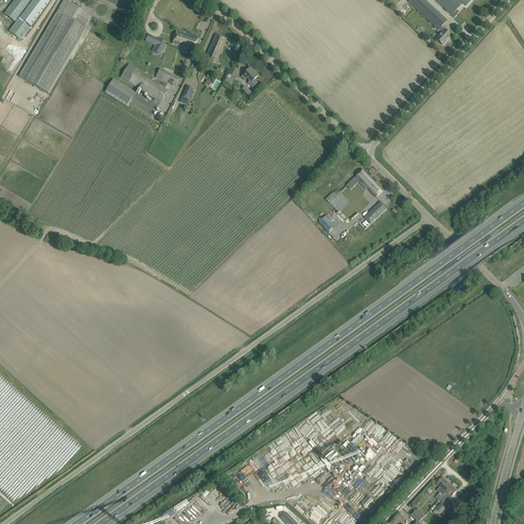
[(0,0),(0,3),(2,0),(15,0),(5,14),(14,22),(15,22),(16,23),(9,32),(20,40),(30,28),(19,20),(20,19),(31,27),(50,0),(0,0)]
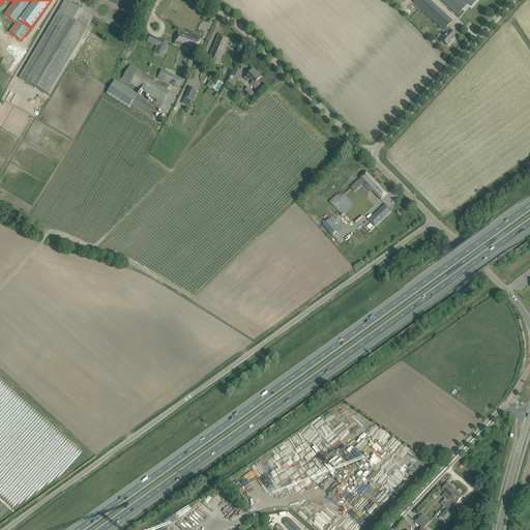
[(50,95),(88,30),(87,30),(93,19),(79,9),(80,8),(64,0),(19,78),(50,95)]
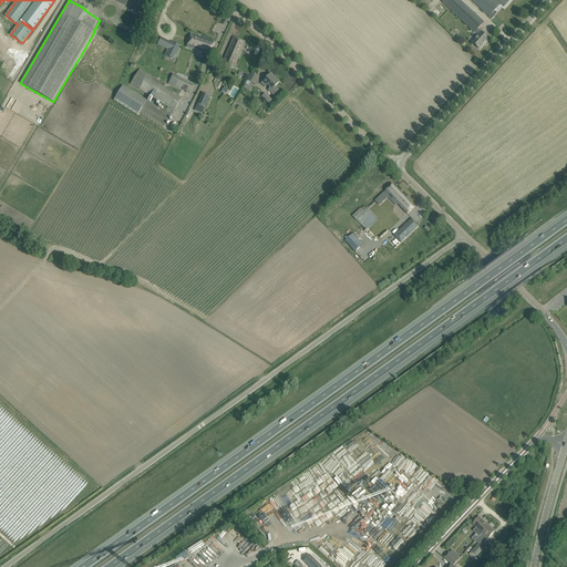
[(132,0),(129,11),(142,17),(148,0),(132,0)]
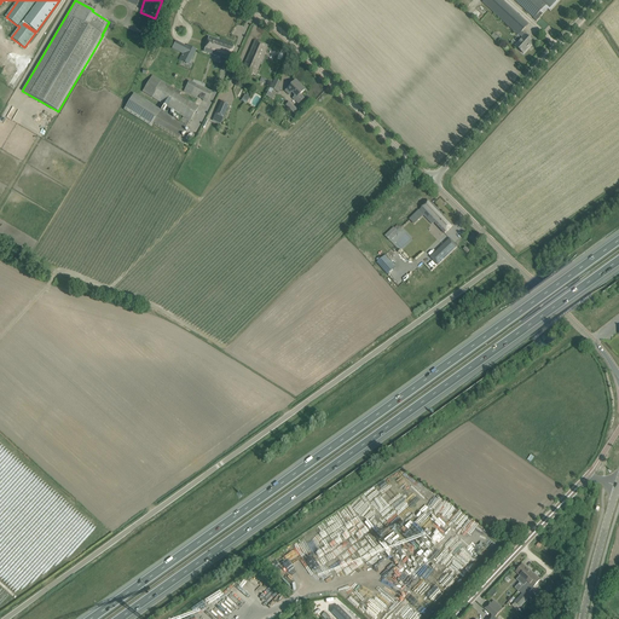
[(484,0),(482,3),(519,35),(522,39),(515,46),(524,55),(533,42),(522,33),(528,24),(525,21),(502,0),(484,0)]
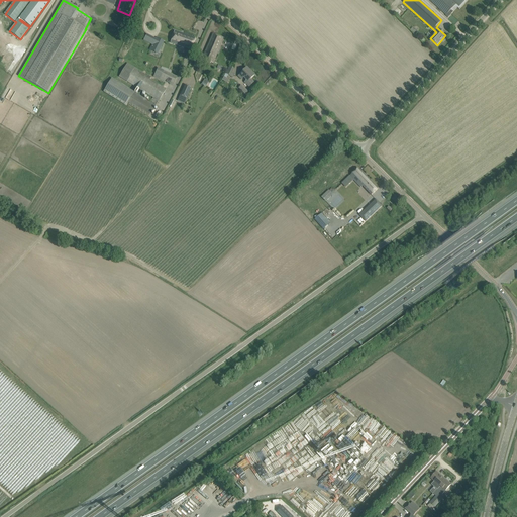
[(457,8),(459,10),(468,0),(429,0),(446,15),(445,16),(447,18),(457,8)]
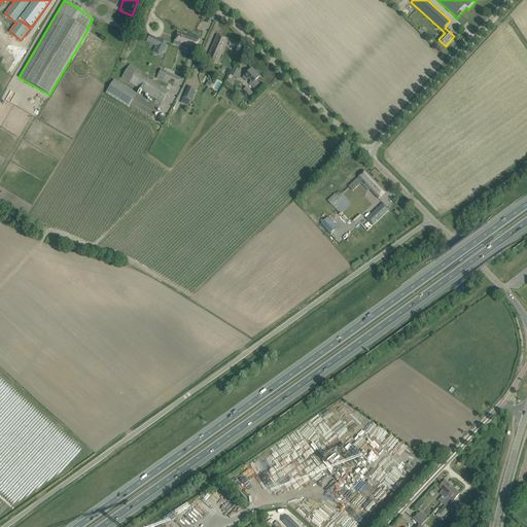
[(109,34),(112,29),(104,24),(101,28),(109,34)]
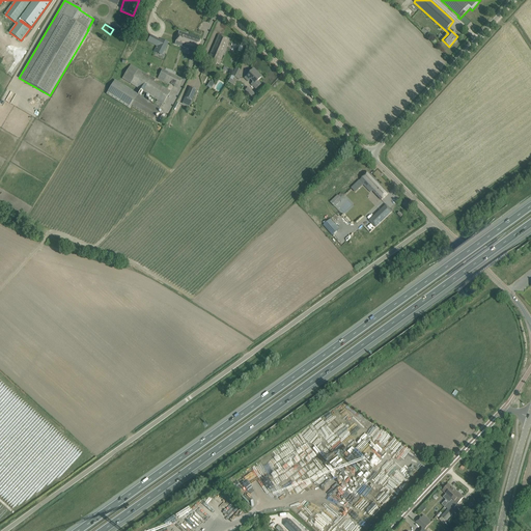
[(199,45),(200,39),(179,32),(174,45),(190,50),(190,49),(196,51),(199,45)]
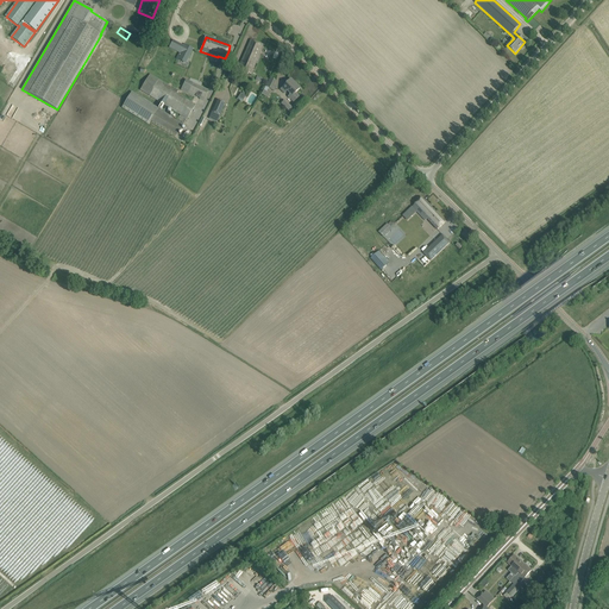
[(250,41),(249,45),(238,70),(251,75),(263,45),(250,41)]
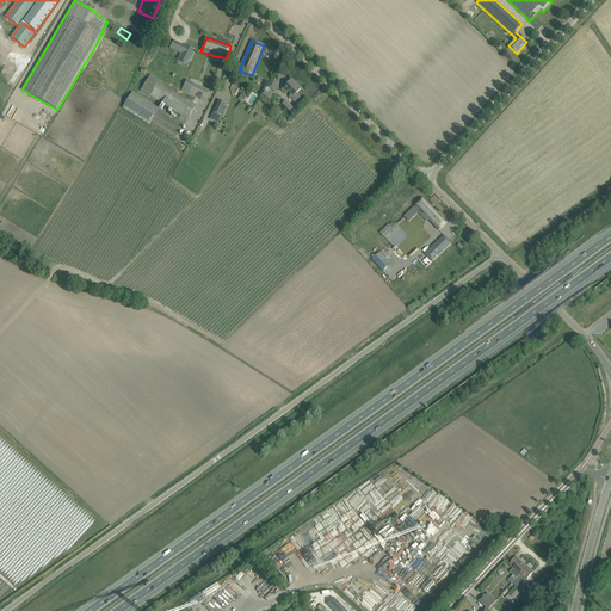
[(184,47),(181,51),(190,55),(193,49),(185,45),(184,47)]
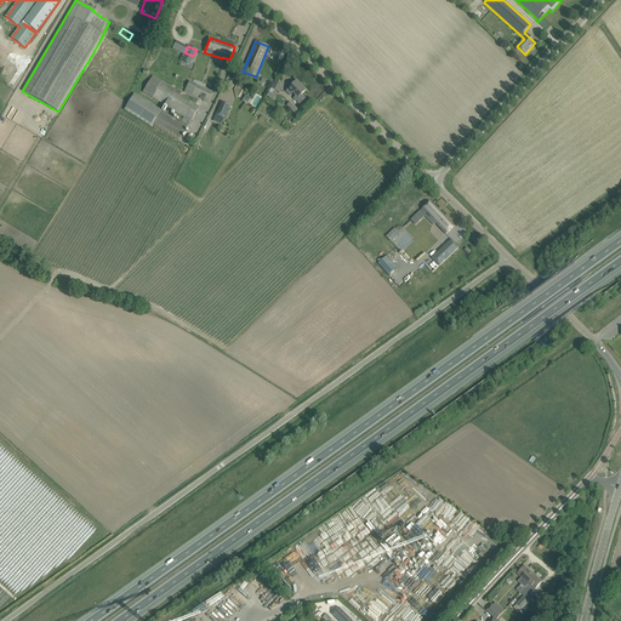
[(191,121),(199,107),(181,95),(182,93),(177,90),(176,91),(153,77),(143,92),(165,106),(161,110),(135,93),(124,110),(151,127),(153,124),(178,141),(187,127),(191,121)]
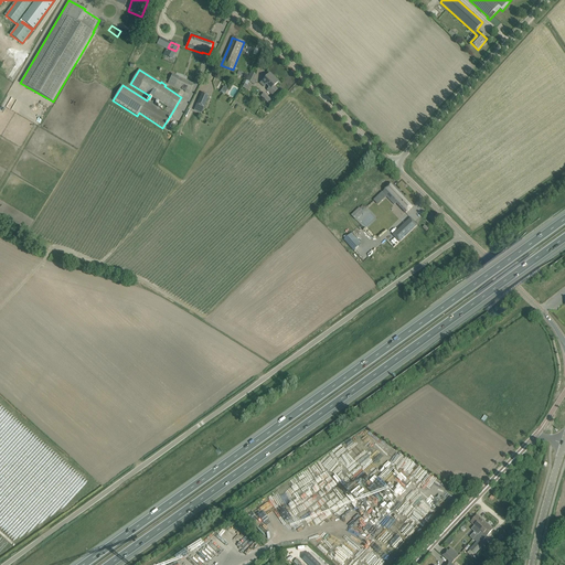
[(256,75),(251,73),(246,81),(249,83),(252,84),(256,75)]
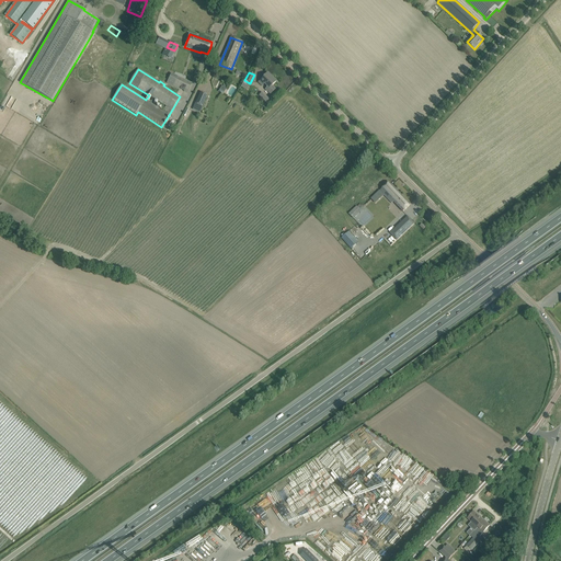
[(171,73),(167,83),(173,87),(187,93),(193,83),(178,77),(171,73)]
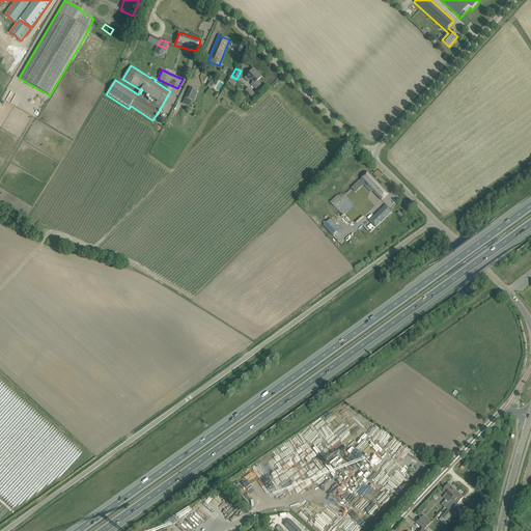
[(248,82),(250,79),(253,82),(251,85),(255,89),(260,84),(257,81),(261,77),(258,74),(257,75),(253,71),(253,70),(245,78),(248,82)]
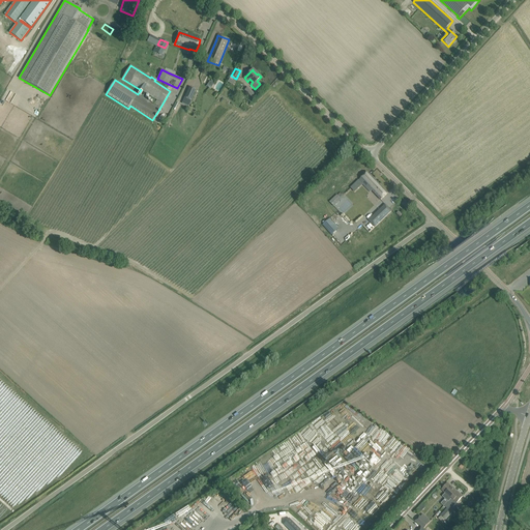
[(196,90),(189,87),(182,104),(188,106),(196,90)]
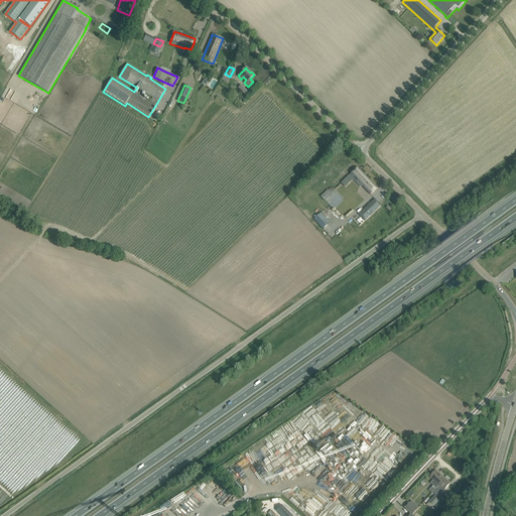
[(358,167),(350,175),(360,187),(362,185),(371,195),(378,188),(367,176),(366,177),(364,175),(365,175),(358,167)]
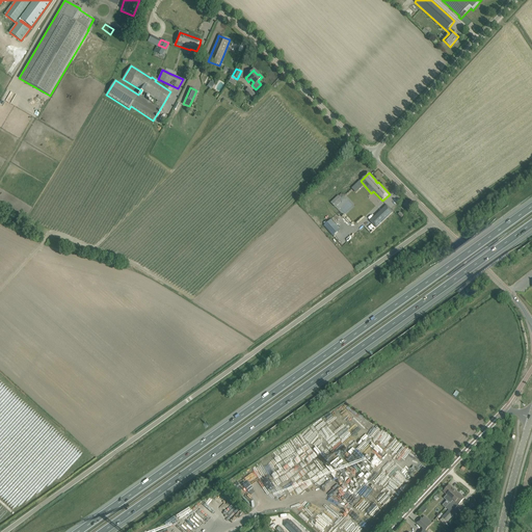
[(376,229),(393,212),(387,206),(370,221),(376,229)]
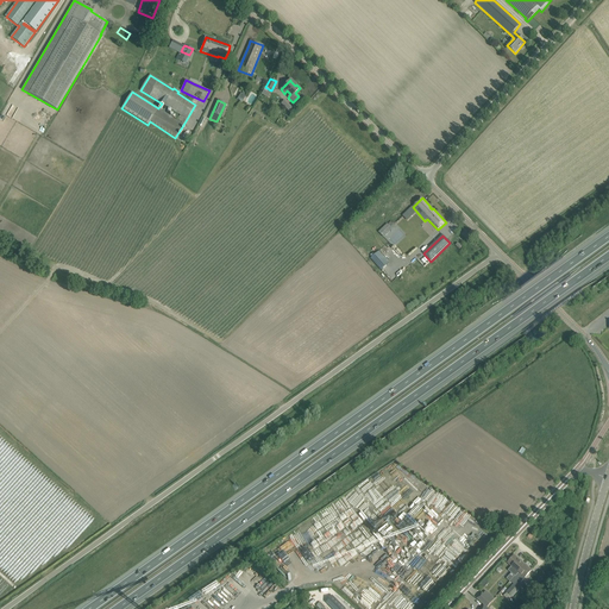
[(378,252),(371,259),(381,270),(389,264),(378,252)]
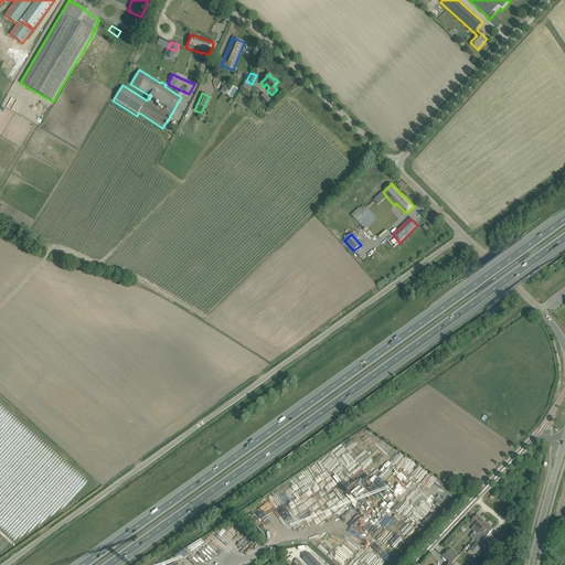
[(482,520),(477,515),(470,522),(475,525),(471,530),(478,535),(481,532),(480,531),(487,524),(483,521),(484,521),(482,520)]
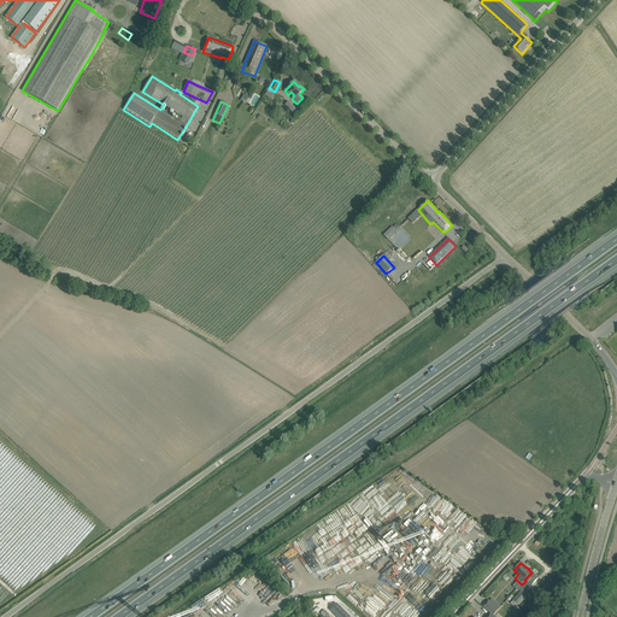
[(532,586),(539,579),(532,573),(524,580),(526,581),(522,585),(526,587),(519,593),(513,600),(519,605),(526,598),(526,599),(530,593),(528,591),(532,586)]
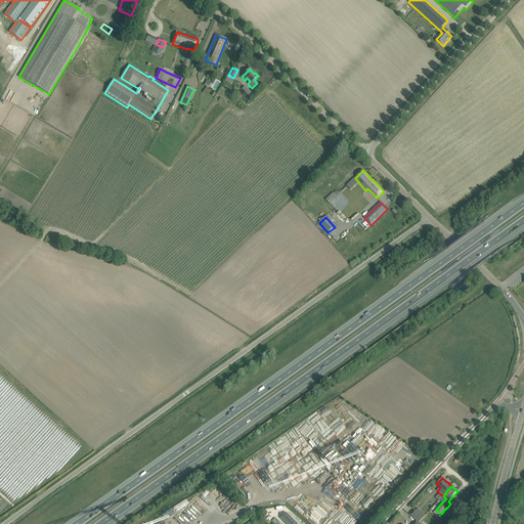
[(419,523),(426,516),(418,509),(416,512),(415,511),(410,515),(419,523)]
